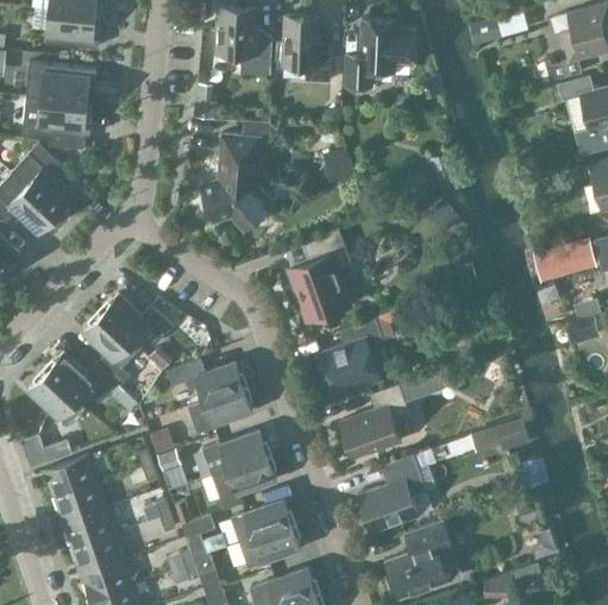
[(49,0),(48,10),(95,14),(96,0),(49,0)]
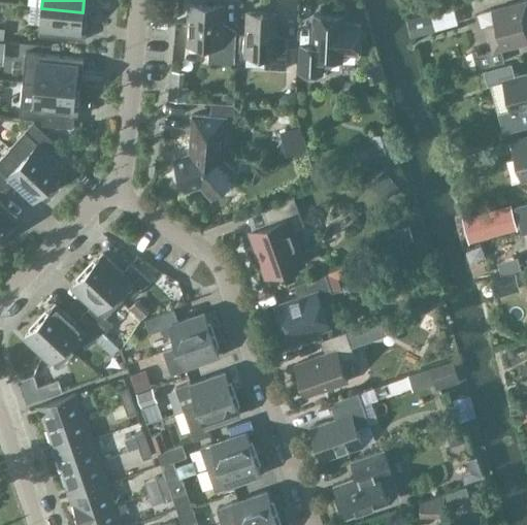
[(478,58),(475,53),(471,54),(476,71),(504,64),(500,52),(526,44),(526,39),(525,33),(526,32),(526,5),(526,4),(491,13),(494,26),(486,28),(493,54),(478,58)]
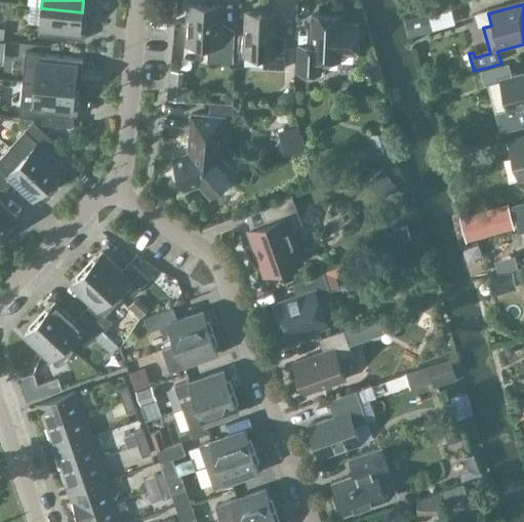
[(188,6),(186,46),(207,46),(206,65),(232,66),(233,63),(234,36),(234,33),(220,32),(222,8),(188,6)]
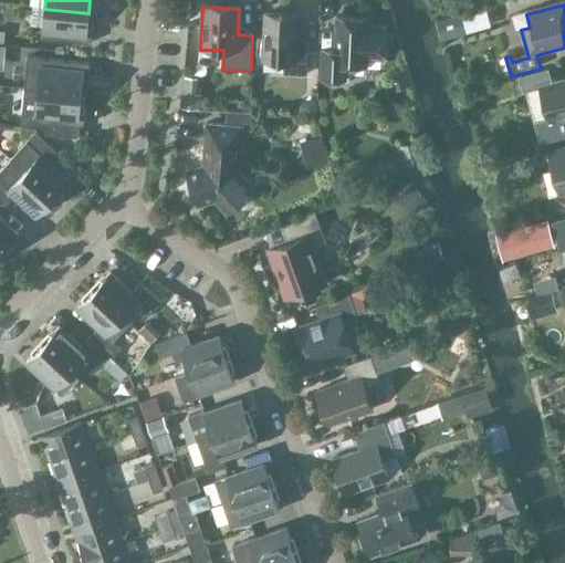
[(89,13),(44,9),(42,41),(91,45),(93,31),(87,30),(89,13)]
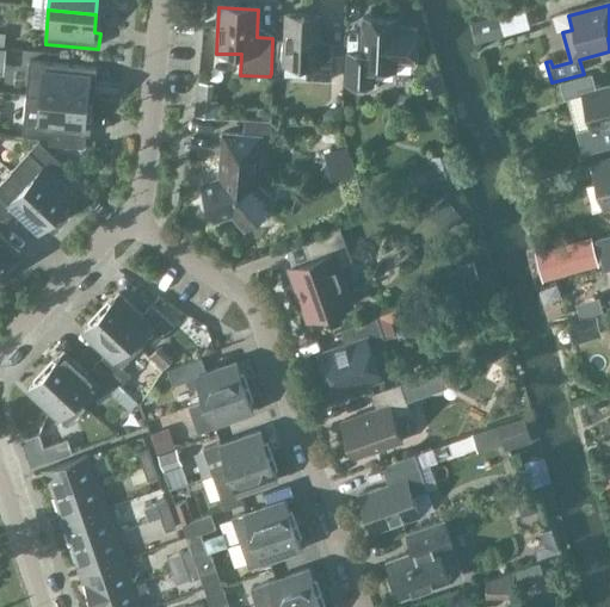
[(283,73),(284,68),(306,69),(306,82),(331,84),(332,55),(318,54),(319,19),(285,17),(284,43),(272,42),(271,73),(283,73)]
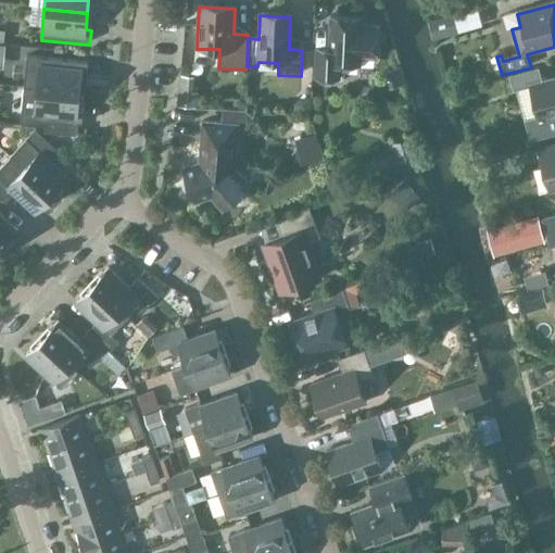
[(316,51),(315,79),(338,80),(339,65),(360,66),(360,59),(376,60),(377,28),(361,27),(362,20),(330,19),(329,38),(331,38),(330,52),(316,51)]
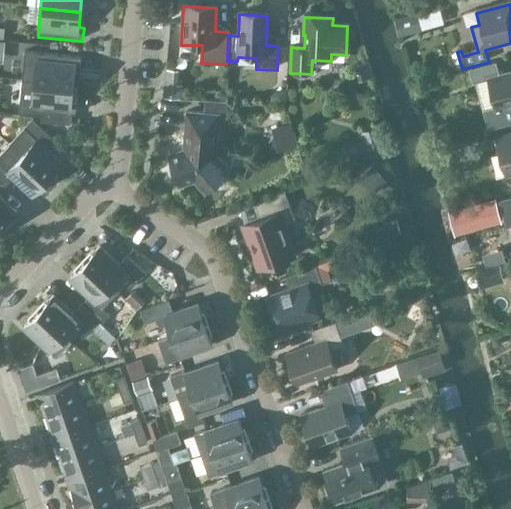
[(24,54),(21,82),(73,87),(75,72),(79,73),(81,59),(24,54)]
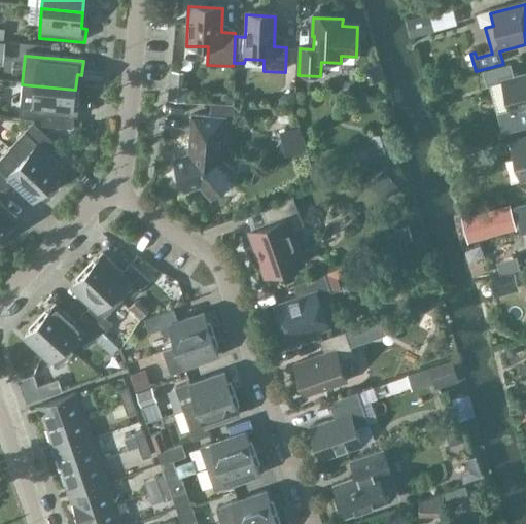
[(482,74),(486,89),(501,84),(510,114),(524,110),(524,111),(525,110),(525,77),(514,80),(510,66),(482,74)]
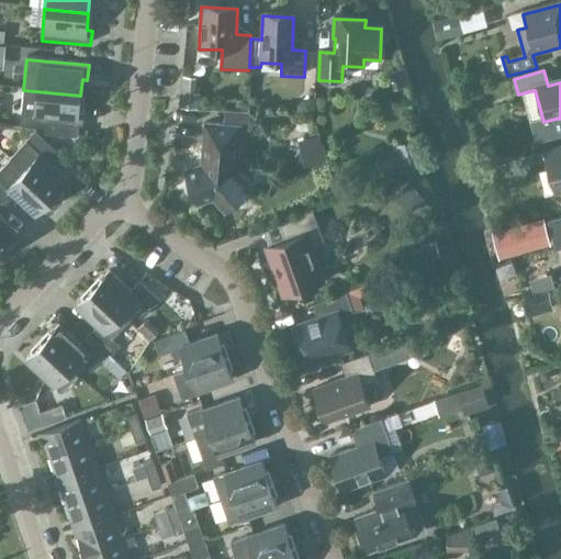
[(178,104),(194,105),(197,79),(179,78),(178,104)]
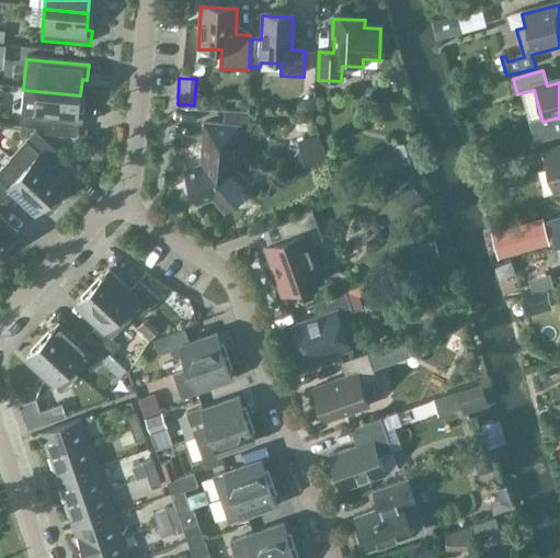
[(79,112),(80,95),(23,90),(20,125),(45,128),(45,135),(77,138),(78,127),(82,127),(84,113),(79,112)]
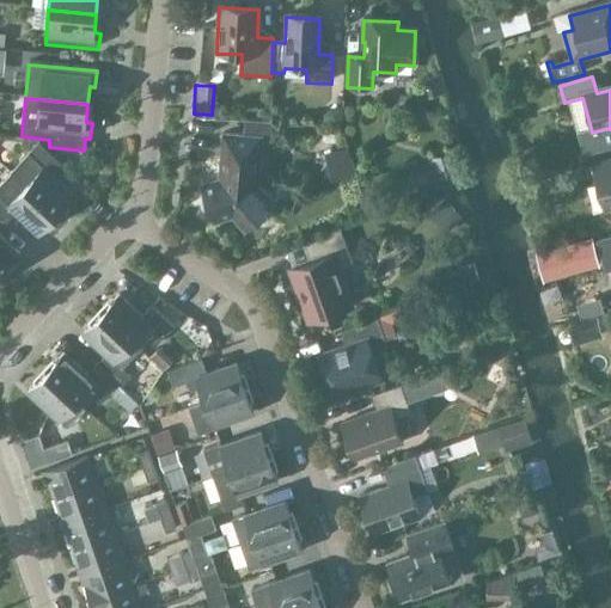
[(201,206),(201,209),(203,213),(207,214),(211,215),(214,225),(232,217),(245,235),(252,225),(256,226),(260,226),(263,223),(266,221),(267,217),(268,209),(274,206),(257,188),(261,139),(222,136),(219,180),(217,180),(199,186),(205,197),(203,198),(201,202),(201,206)]
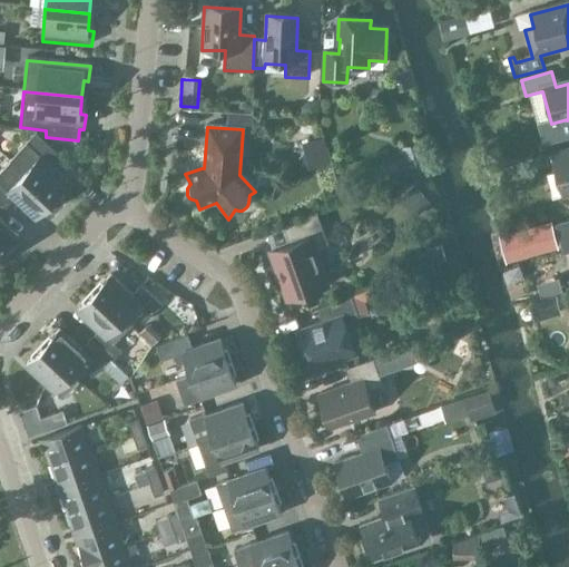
[(10,162),(10,163),(23,175),(52,202),(69,184),(48,165),(57,155),(36,135),(10,162)]
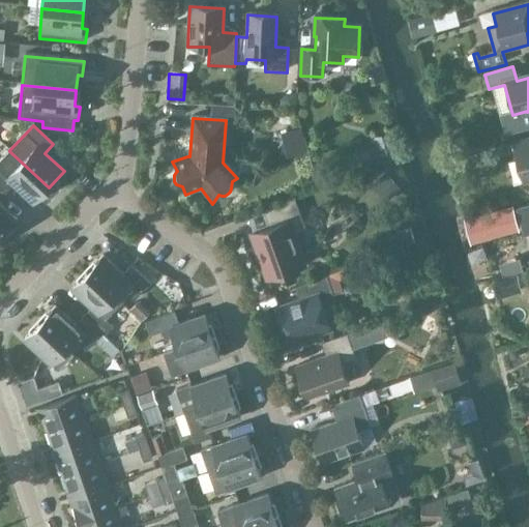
[(299,129),(281,132),(283,154),(301,152),(299,129)]
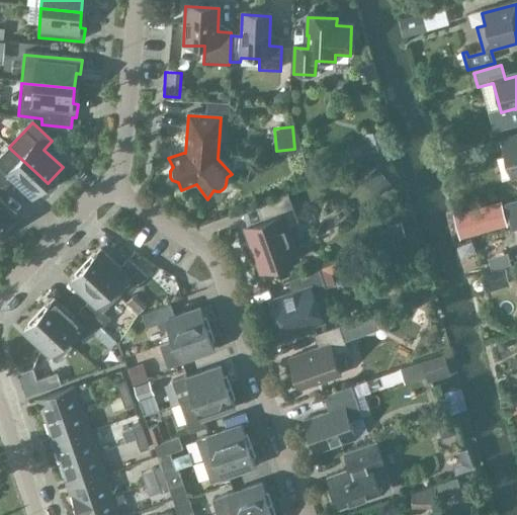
[(389,157),(380,131),(363,136),(366,145),(358,148),(359,150),(347,153),(350,166),(362,162),(363,164),(389,157)]
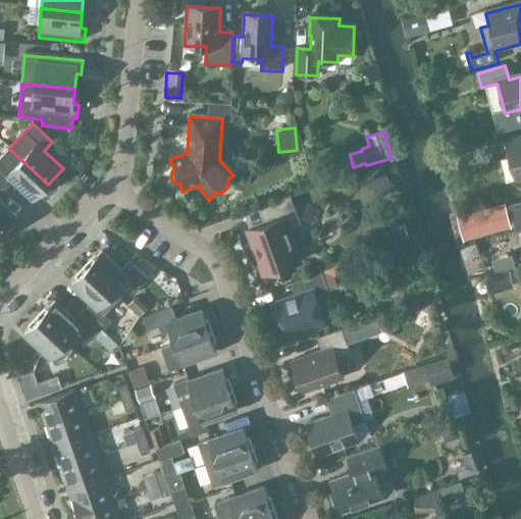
[(520,138),(505,142),(516,182),(520,180),(520,185),(520,138)]
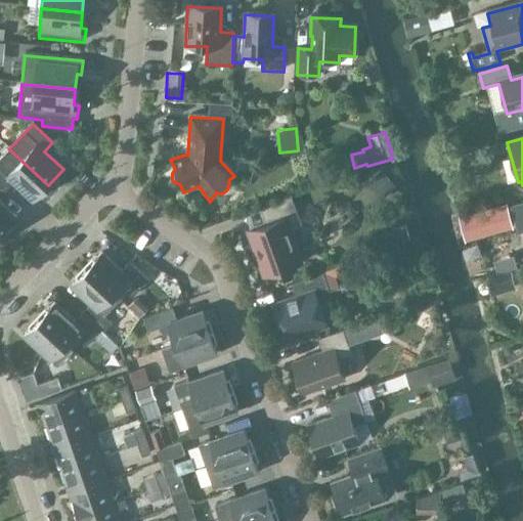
[(0,186),(5,192),(13,183),(33,202),(48,185),(22,161),(9,149),(0,159),(0,186)]
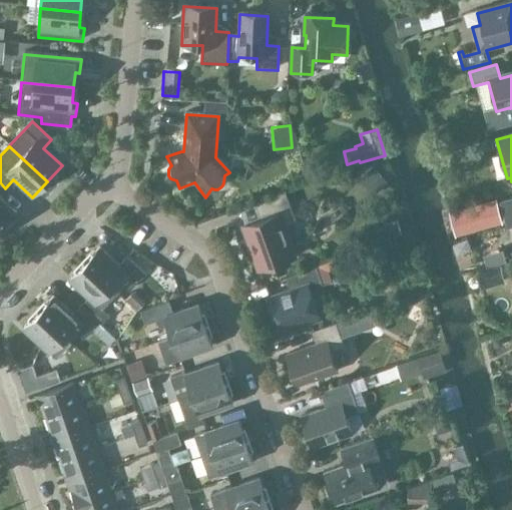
[(0,229),(1,230),(16,214),(0,199),(0,192),(5,188),(0,182),(0,229)]
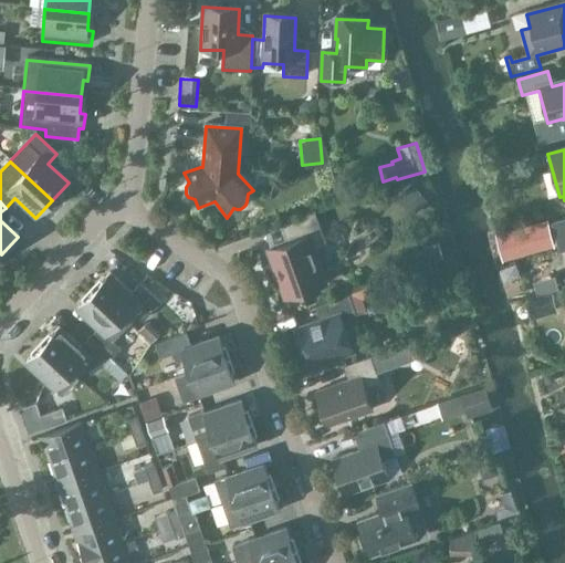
[(267,251),(284,300),(325,284),(314,251),(326,247),(314,214),(281,226),(288,244),(267,251)]
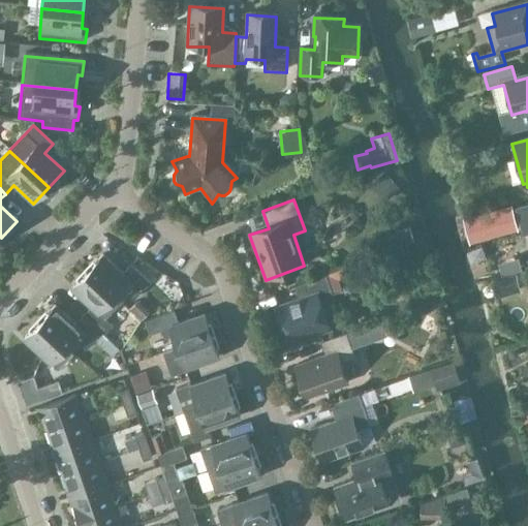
[(527,207),(516,210),(523,236),(527,235),(527,207)]
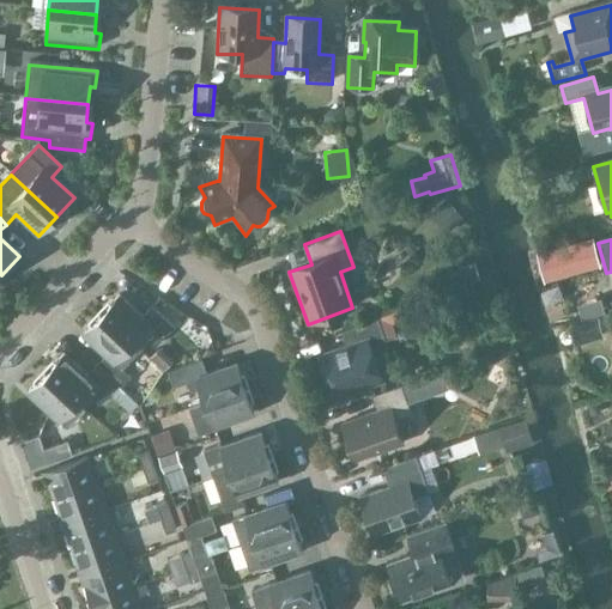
[(101,316),(132,345),(139,352),(149,342),(155,349),(174,329),(151,309),(141,320),(119,298),(101,316)]
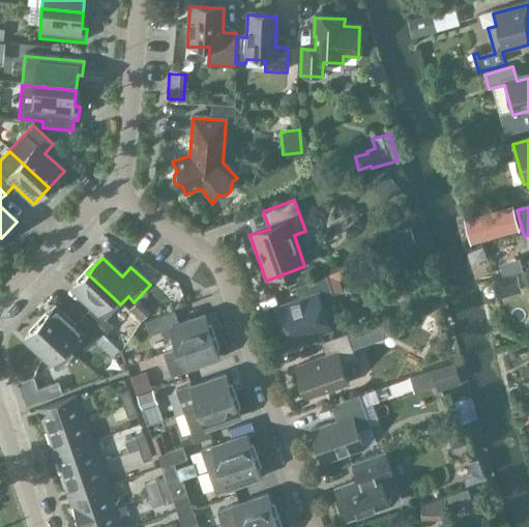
[(325,272),(330,287),(349,281),(344,265),(325,272)]
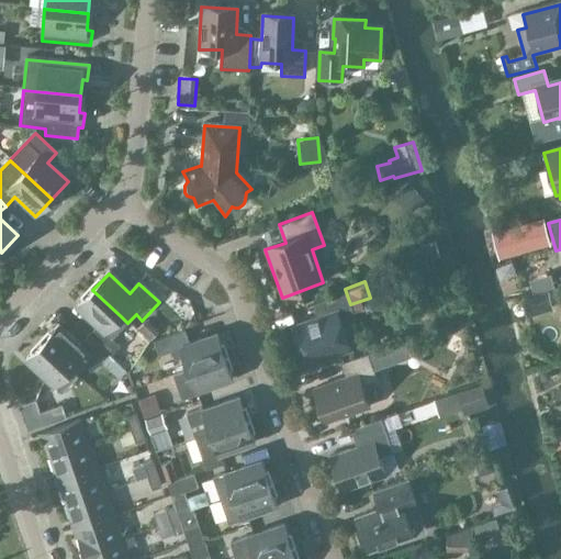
[(127,323),(121,316),(92,290),(76,308),(98,327),(88,337),(109,356),(111,358),(120,348),(111,341),(127,323)]
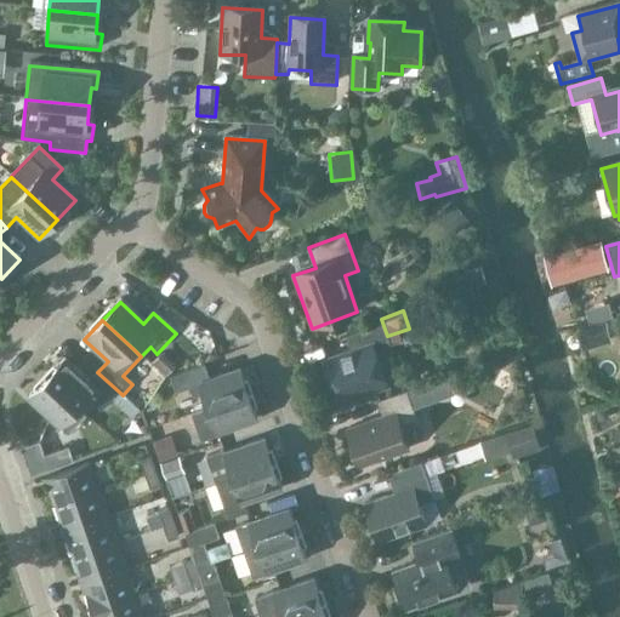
[(606,323),(575,331),(581,352),(610,344),(606,323)]
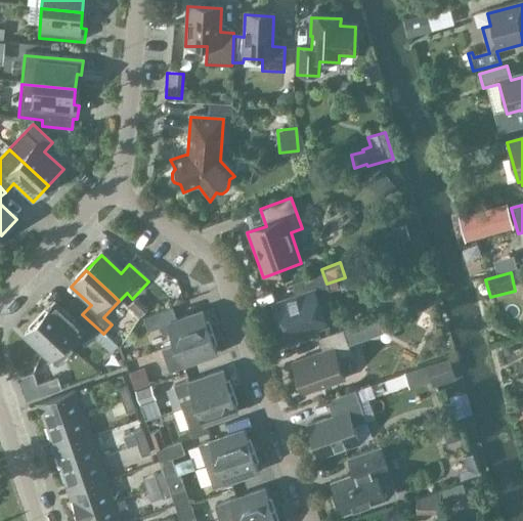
[(315,297),(329,293),(321,273),(291,286),(296,298),(273,306),(286,341),(327,327),(315,297)]
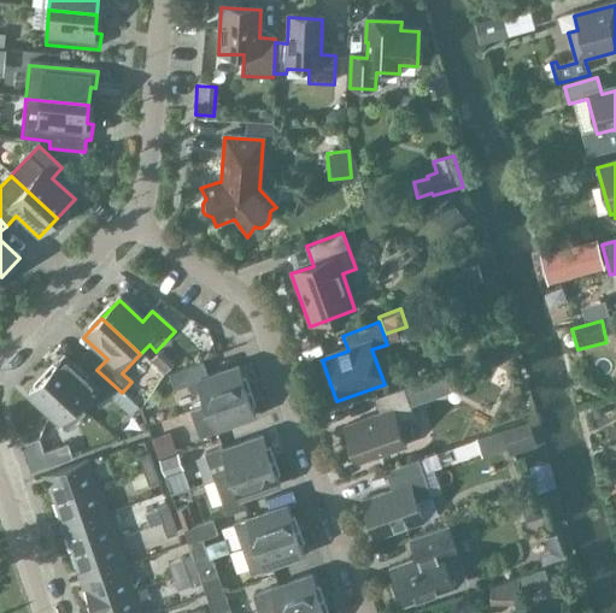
[(119,390),(97,370),(87,379),(64,358),(46,377),(77,406),(84,413),(93,404),(100,411),(119,390)]
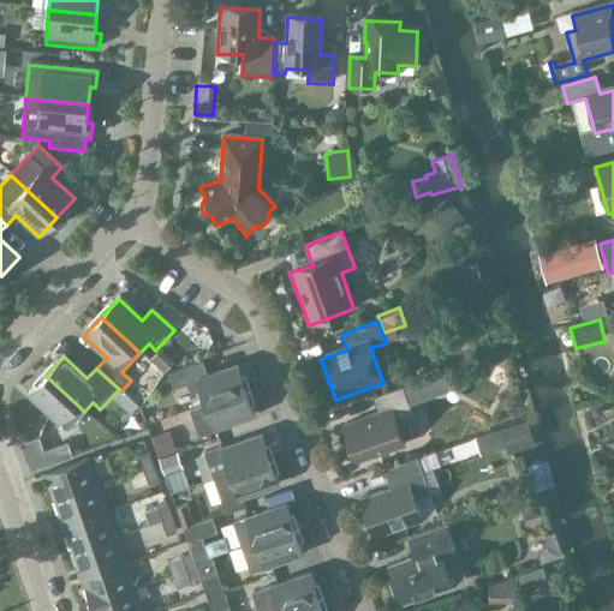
[(206,406),(246,391),(237,367),(208,378),(202,363),(168,375),(174,390),(188,385),(191,395),(201,391),(206,406)]
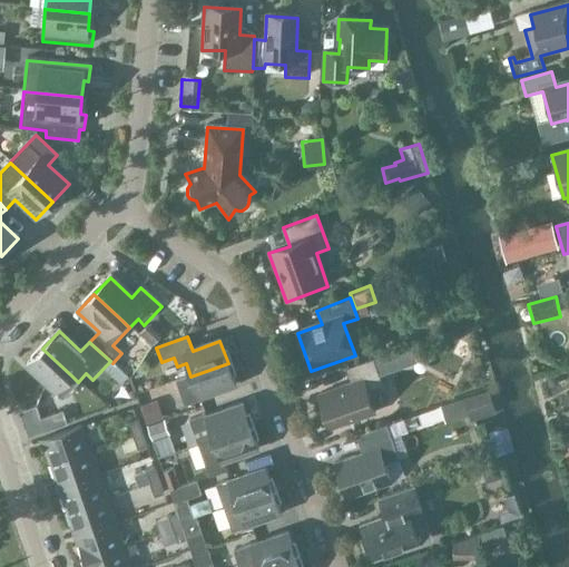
[(55,393),(71,375),(42,349),(26,367),(55,393)]
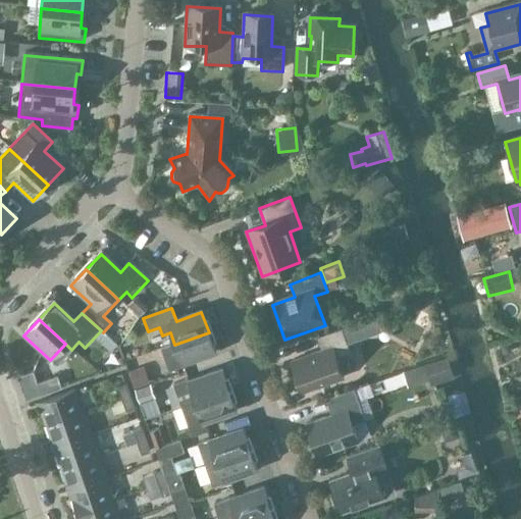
[(321,353),(293,362),(303,394),(343,379),(335,360),(350,355),(342,330),(316,340),(321,353)]
